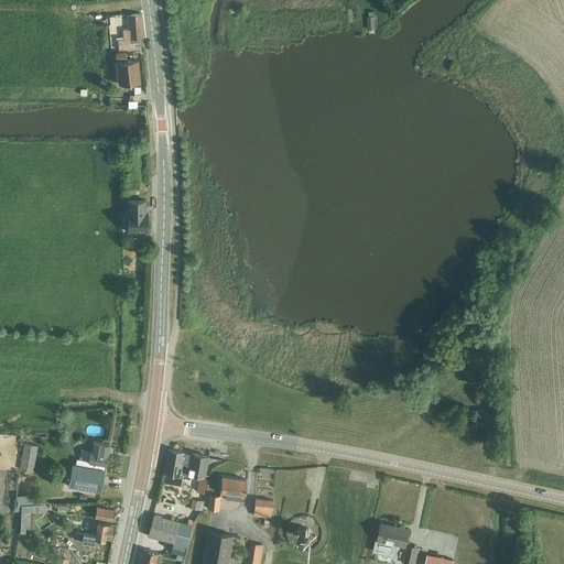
[(143,38),(141,13),(128,14),(129,29),(123,30),(123,39),(118,40),(119,50),(130,50),(130,39),(143,38)]
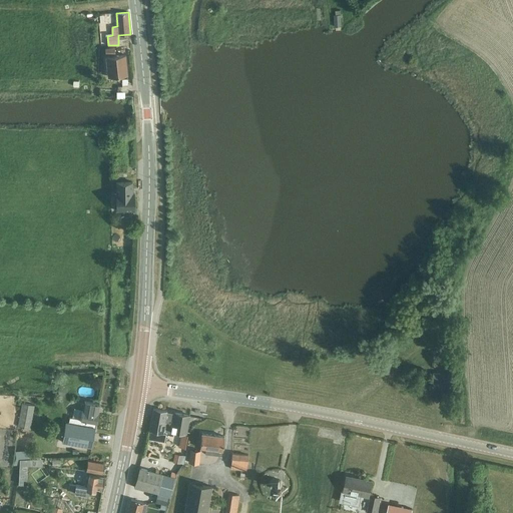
[(113,55),(106,56),(106,61),(107,67),(108,71),(108,77),(116,76),(122,75),(127,75),(127,69),(126,65),(126,59),(125,54),(118,55),(113,55)]
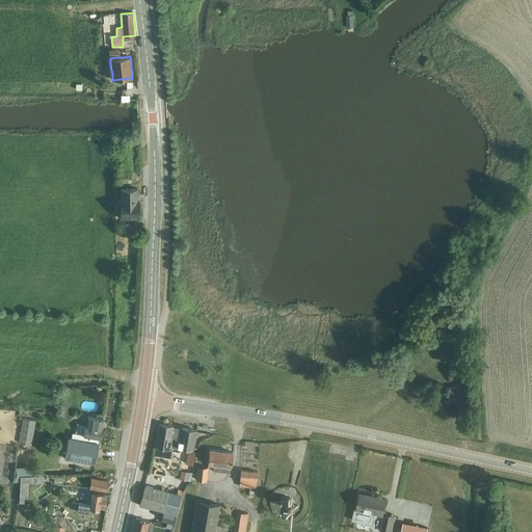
[(132,182),(132,171),(120,171),(121,182),(132,182)]
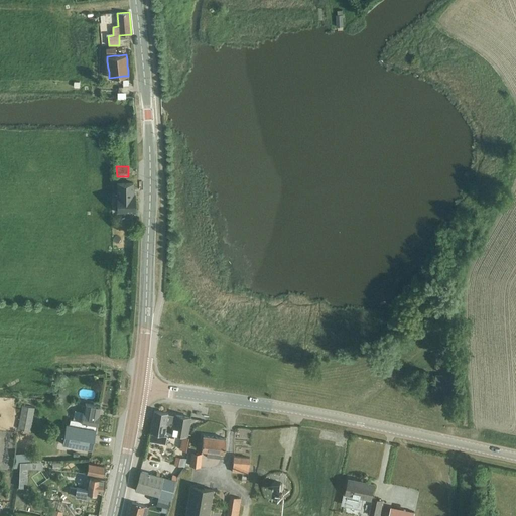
[(117,183),(117,212),(135,212),(135,194),(134,194),(133,183),(117,183)]
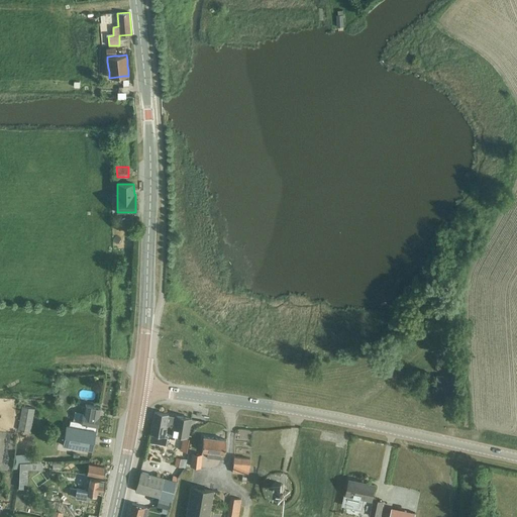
[(70,426),(67,425),(66,425),(63,444),(92,450),(96,431),(97,426),(99,416),(99,415),(100,407),(85,404),(85,406),(83,406),(82,410),(84,411),(82,422),(71,420),(70,426)]
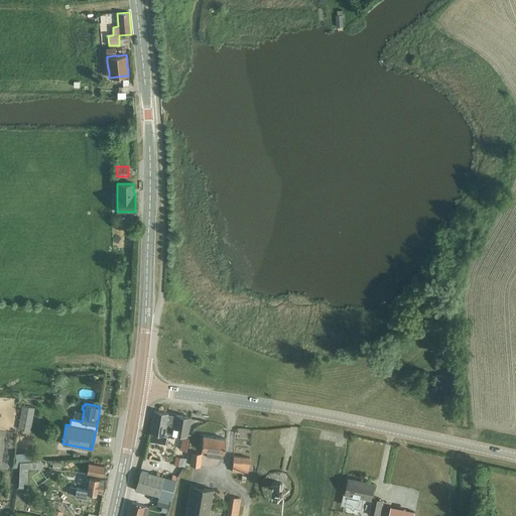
[(30,431),(35,408),(22,406),(17,429),(30,431)]
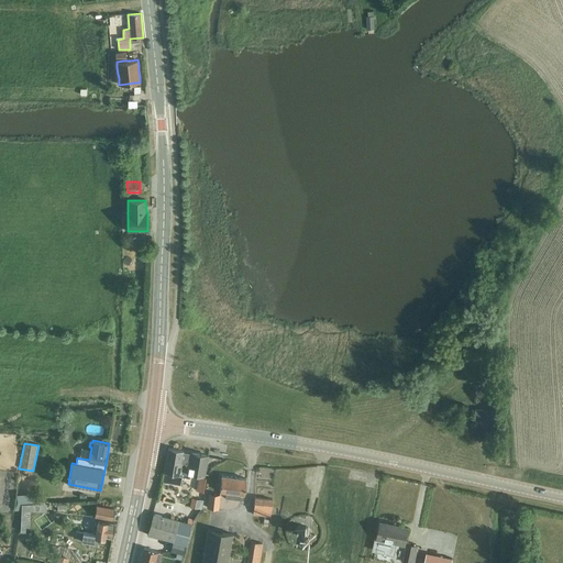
[(208,456),(168,449),(164,473),(165,473),(164,482),(181,484),(183,476),(189,477),(190,472),(192,472),(192,474),(203,475),(208,456)]
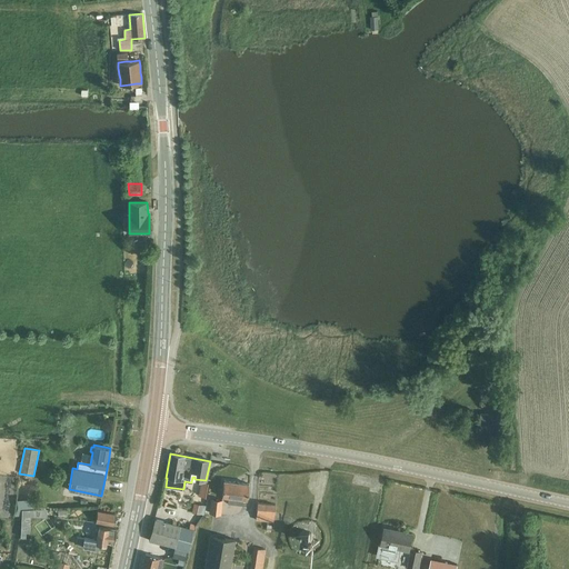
[(225,480),(222,497),(228,497),(228,502),(246,505),(249,483),(225,480)]
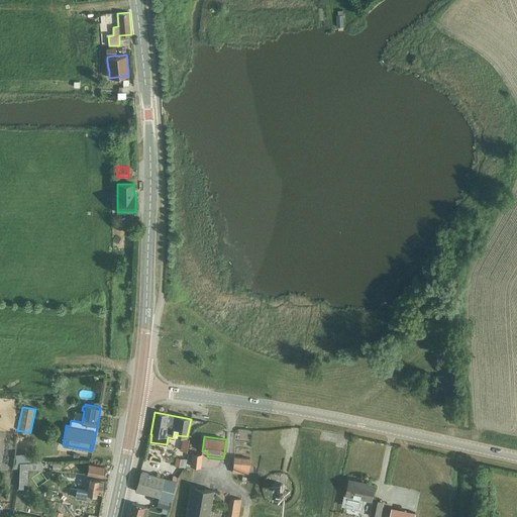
[(202,454),(192,452),(190,467),(200,468),(202,454)]
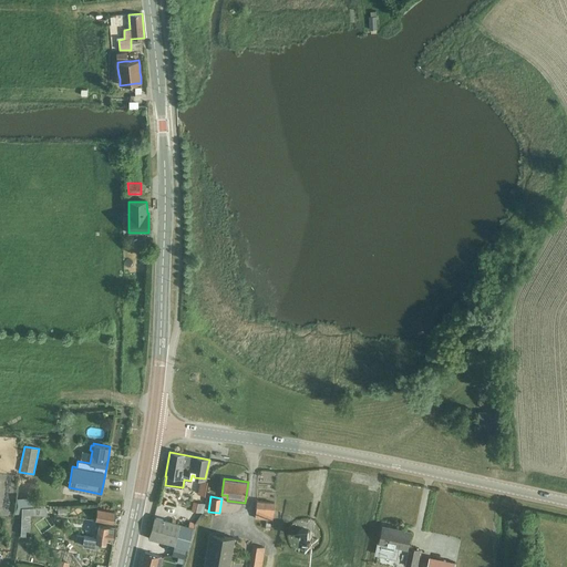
[(272,512),(274,503),(257,501),(255,517),(272,519),(272,512)]
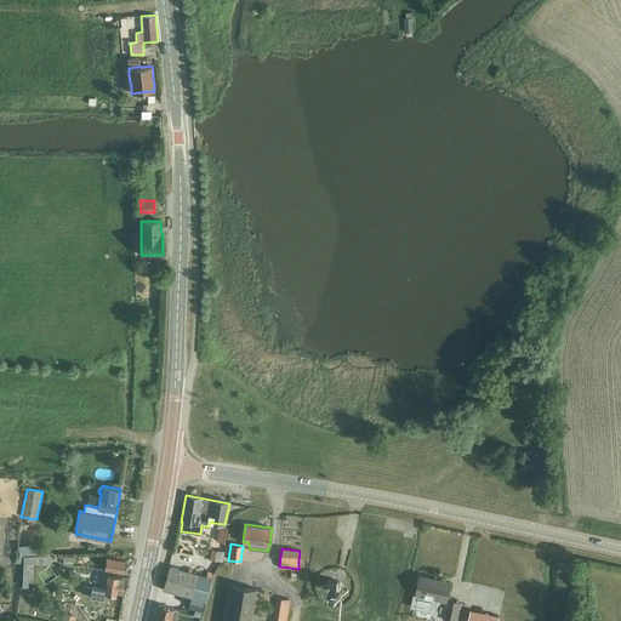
[(218,560),(221,551),(212,550),(210,559),(218,560)]
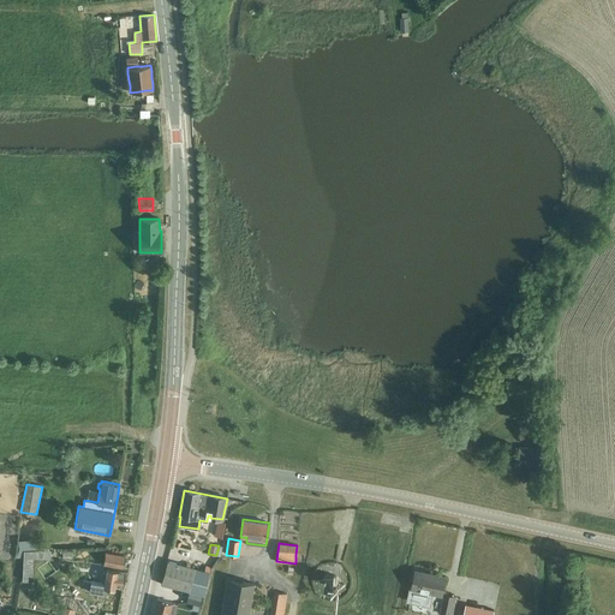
[(105,551),(103,565),(123,567),(124,554),(105,551)]
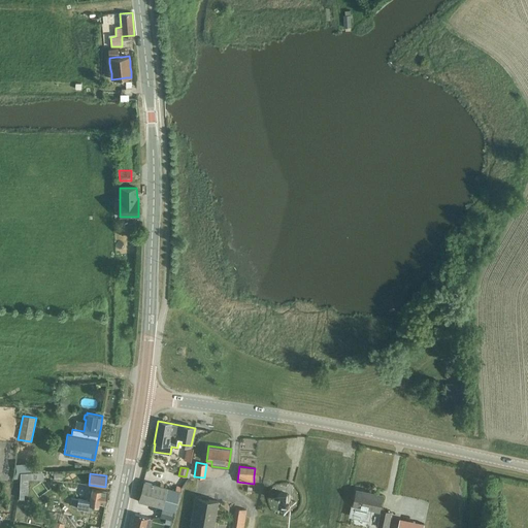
[(174,510),(180,491),(144,483),(139,502),(164,508),(174,510)]
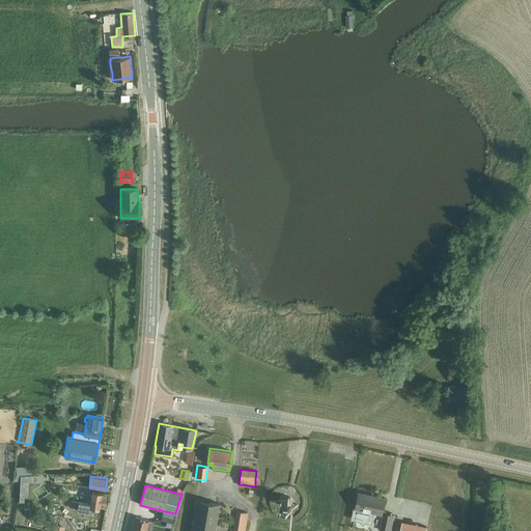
[(352,518),(369,522),(371,510),(380,512),(384,497),(358,491),(354,507),(352,518)]
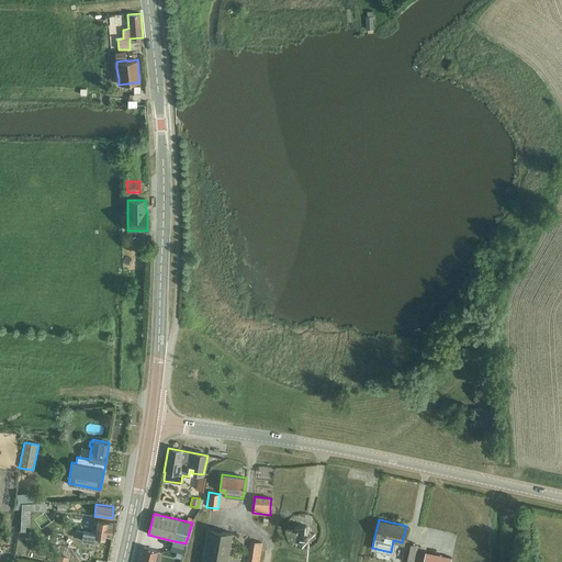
[(76,530),(75,538),(96,541),(97,536),(104,537),(105,534),(112,535),(114,523),(99,520),(97,534),(76,530)]
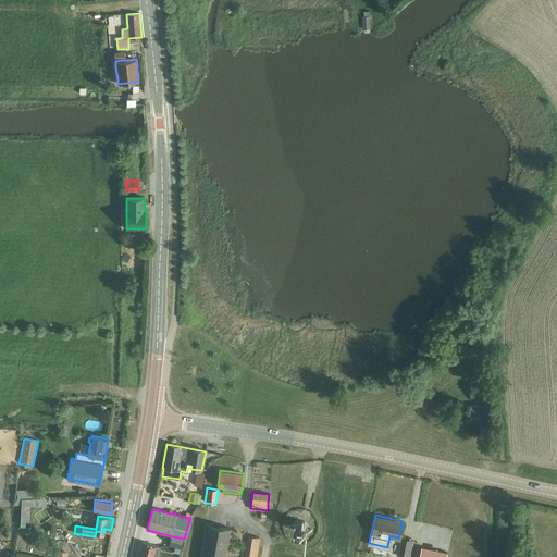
[(294,527),(294,528),(294,529),(294,530),(295,530),(295,531),(296,531),(296,532),(297,532),(297,533),(298,533),(299,533),(300,533),(301,533),(302,533),(304,533),(304,532),(305,532),(305,531),(306,531),(306,530),(307,530),(307,529),(307,528),(307,527),(307,525),(307,524),(306,524),(306,523),(305,522),(304,521),(302,521),(301,521),(301,520),(300,520),(299,520),(299,521),(298,521),(297,521),(296,522),(295,523),(295,524),(294,524),(294,525),(294,527)]
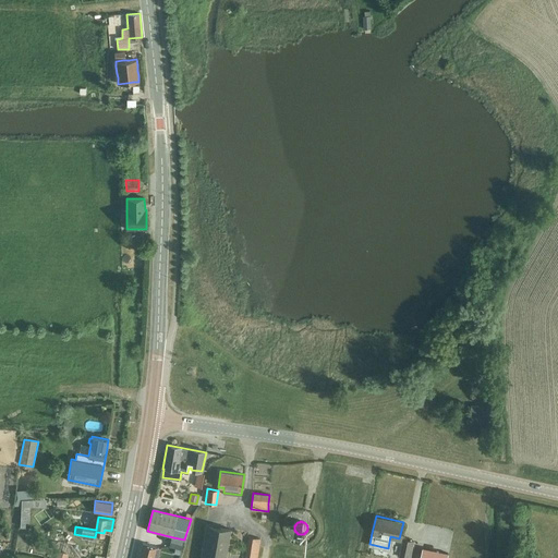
[(225,557),(230,529),(206,525),(201,557),(225,557)]
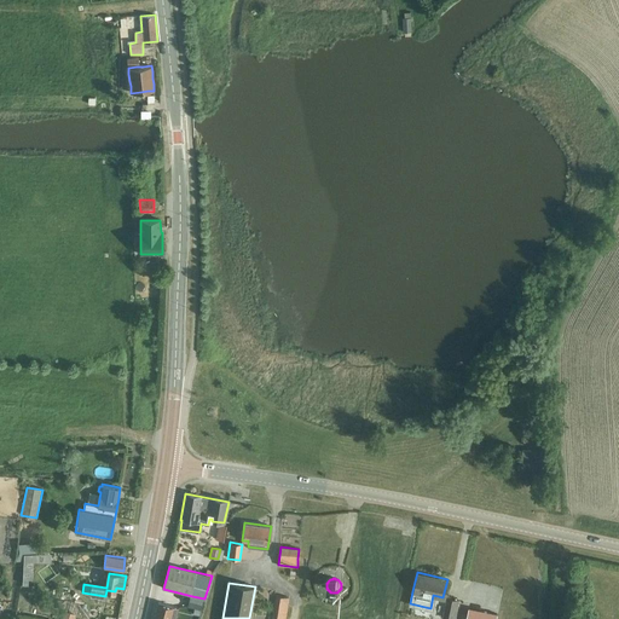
[(201,609),(204,599),(192,596),(190,607),(201,609)]
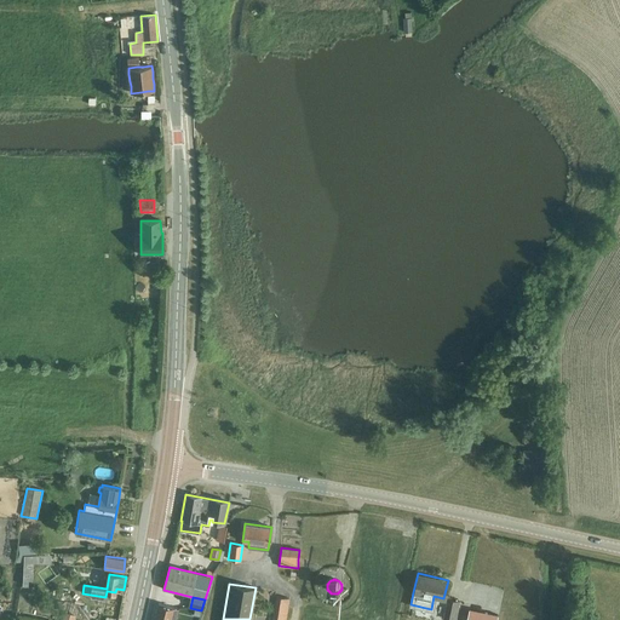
[(285,619),(290,600),(276,597),(273,619),(285,619)]
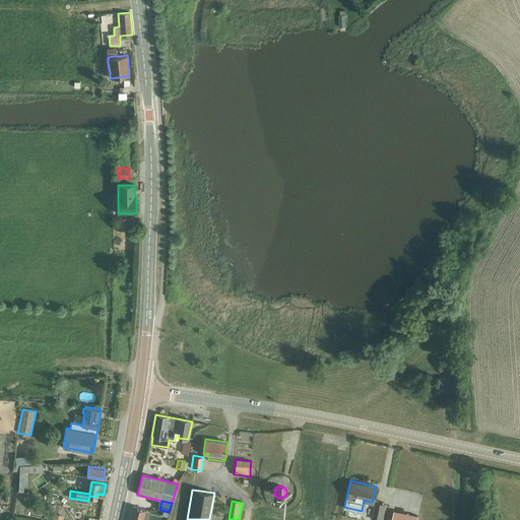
[(375,502),(371,518),(374,519),(380,519),(384,504),(375,502)]
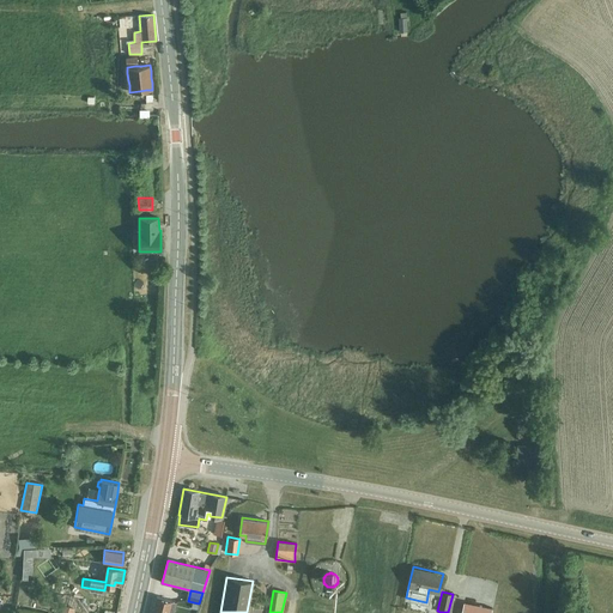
[(165,612),(169,600),(155,598),(151,612),(165,612)]
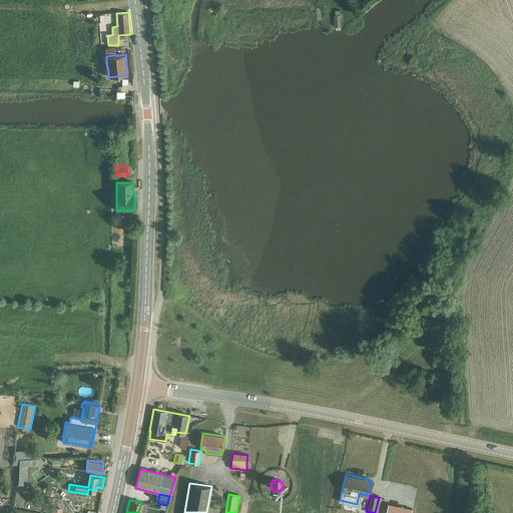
[(387,512),(411,512),(413,508),(403,506),(390,503),(387,512)]
